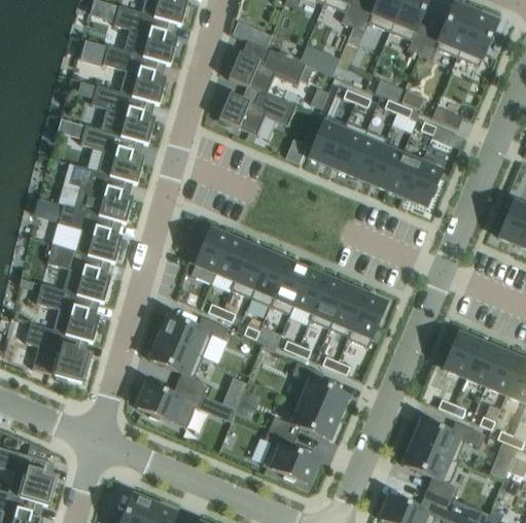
[(145,0),(142,11),(148,13),(169,20),(169,21),(177,23),(181,24),(187,0),(145,0)]
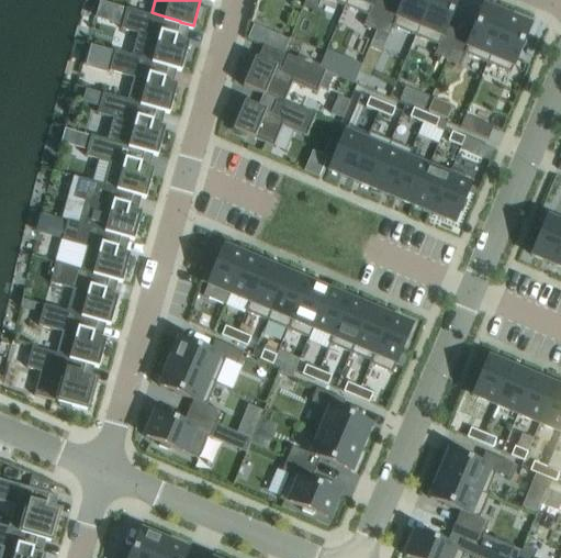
[(347,0),(346,2),(368,12),(365,21),(377,26),(388,0),(347,0)]
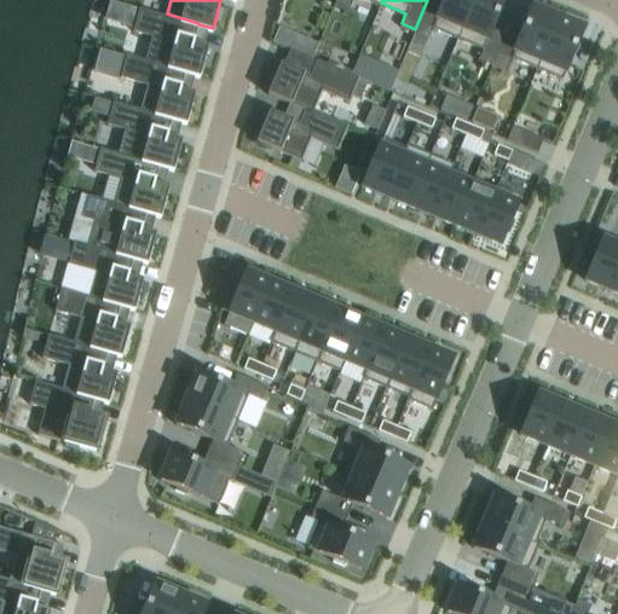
[(427,0),(415,29),(429,35),(433,24),(458,35),(472,0),(443,0),(442,4),(433,0),(427,0)]
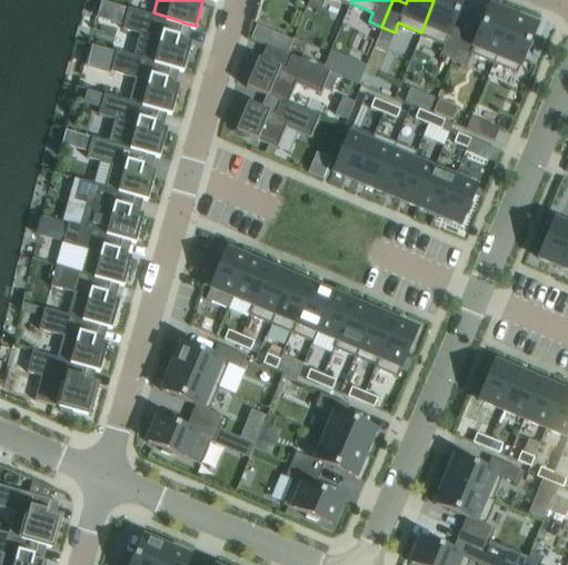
[(434,0),(421,32),(445,42),(440,51),(452,57),(465,28),(452,23),(461,0),(434,0)]
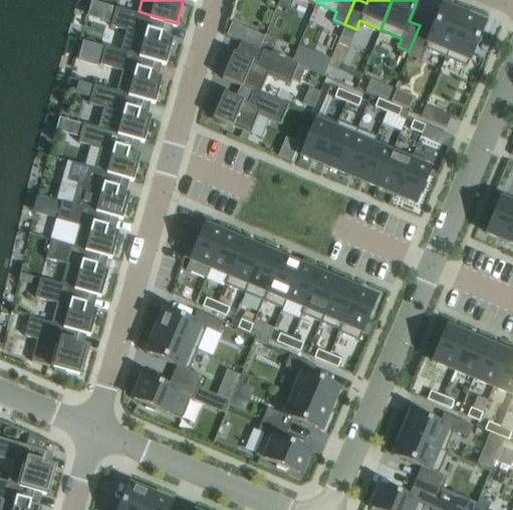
[(420,25),(409,51),(421,56),(425,45),(446,54),(464,11),(443,2),(431,30),(420,25)]
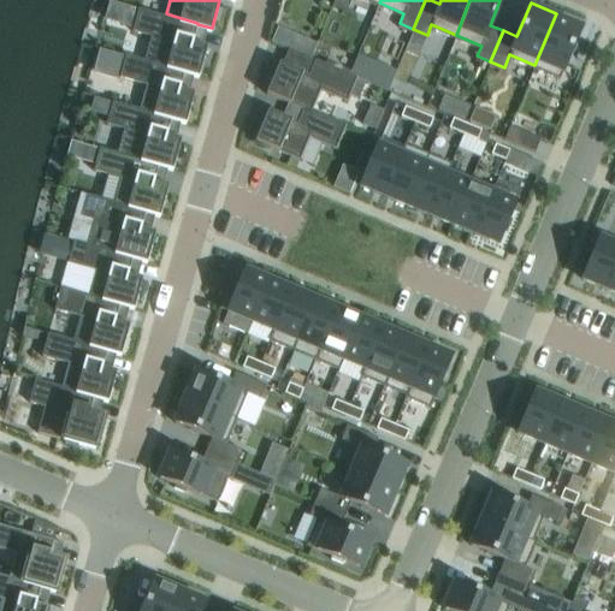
[(140,5),(132,28),(152,33),(145,57),(148,58),(153,59),(153,60),(185,69),(184,70),(194,72),(199,75),(207,43),(202,42),(193,40),(197,24),(197,23),(173,16),(166,13),(140,5)]
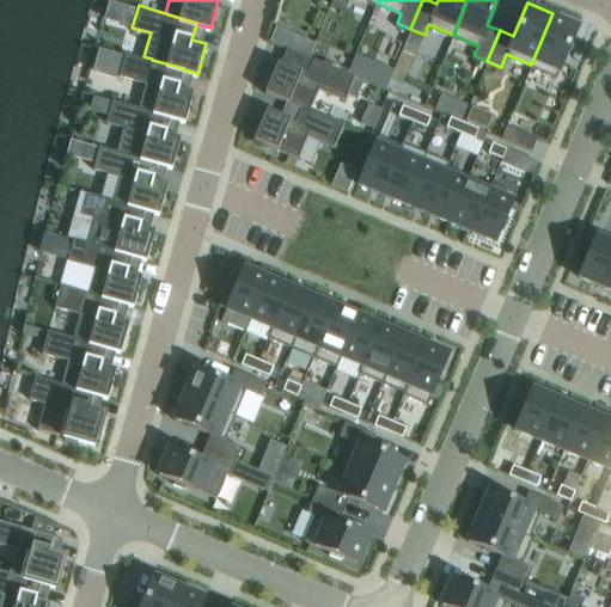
[(553,13),(531,65),(556,75),(578,24),(553,13)]
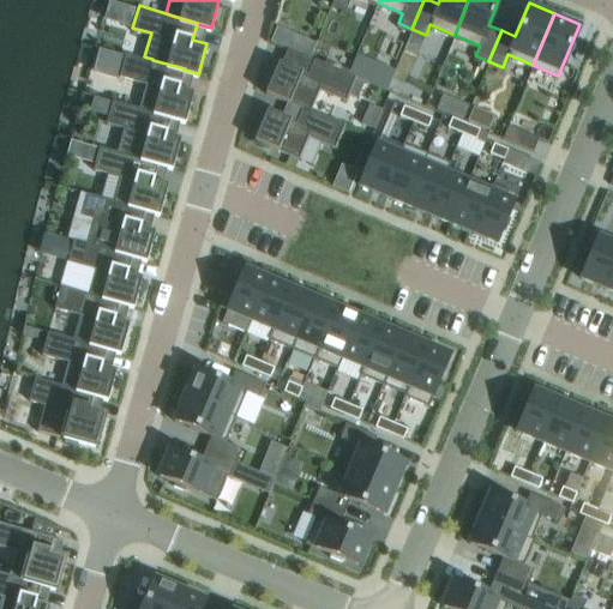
[(126,52),(120,73),(146,82),(140,106),(139,106),(172,115),(172,116),(180,119),(186,120),(194,90),(188,88),(180,85),(184,70),(185,68),(152,60),(152,59),(148,58),(144,56),(126,52)]
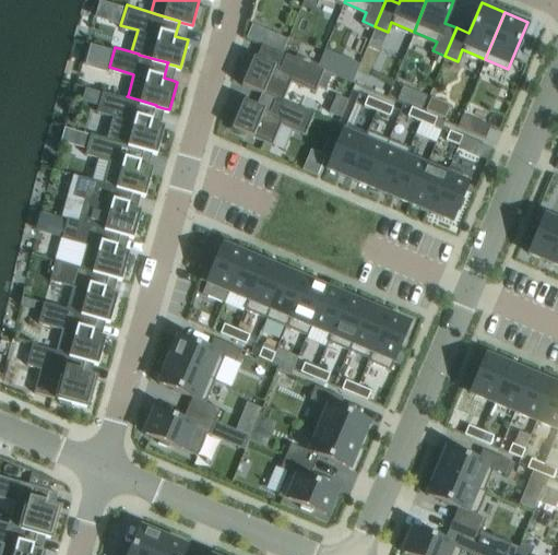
[(253,54),(242,82),(275,96),(276,95),(283,98),(283,97),(291,79),(316,89),(324,67),(286,51),(281,66),(257,56),(253,54)]
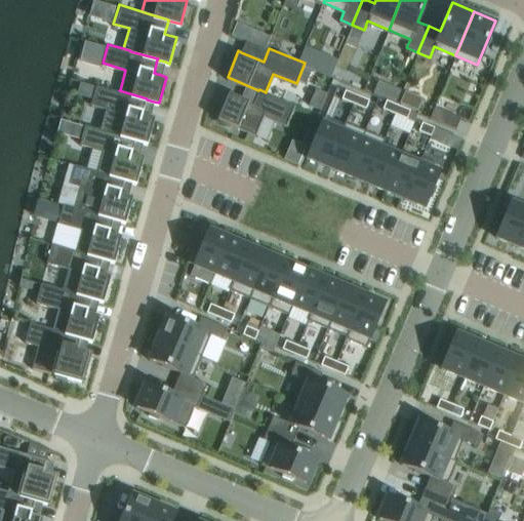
[(96,83),(91,103),(107,107),(101,127),(101,128),(135,137),(135,138),(144,141),(148,143),(155,116),(151,115),(143,113),(147,99),(147,98),(119,90),(120,90),(96,83)]
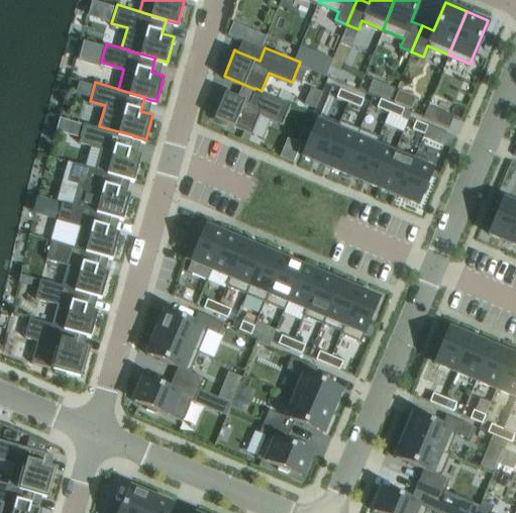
[(340,86),(336,94),(348,99),(351,91),(340,86)]
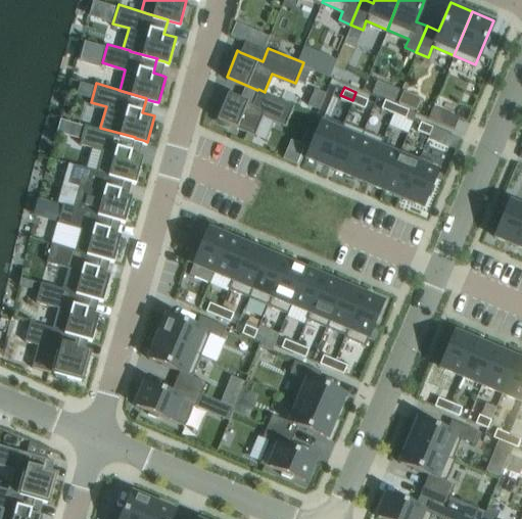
[(228,91),(217,116),(254,133),(263,113),(285,123),(294,103),(265,91),(265,92),(258,89),(257,90),(253,101),(228,91)]
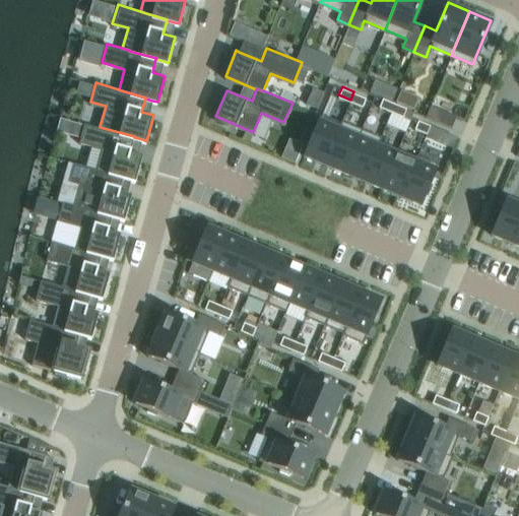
[(353,91),(350,100),(363,105),(366,97),(353,91)]
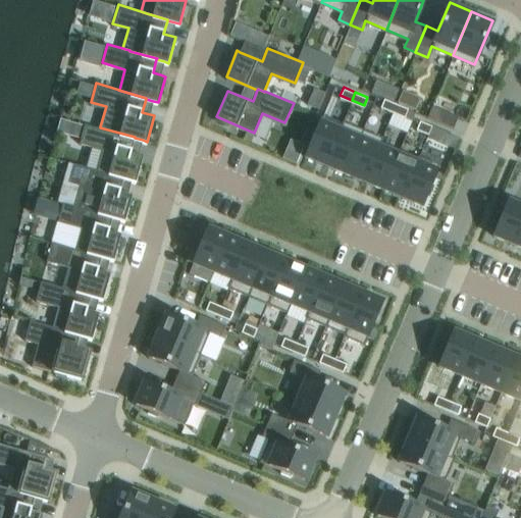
[(384,97),(381,105),(393,110),(397,102),(384,97)]
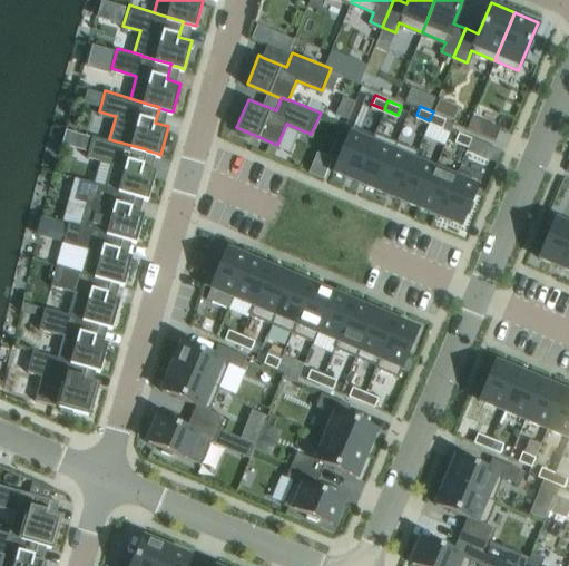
[(433,111),(429,120),(442,126),(445,116),(433,111)]
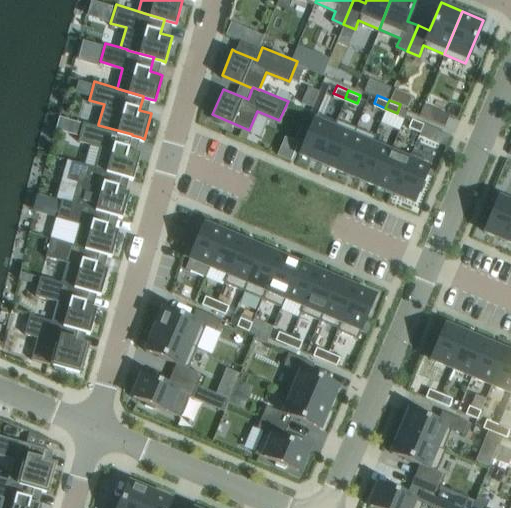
[(424,101),(419,112),(445,123),(450,111),(424,101)]
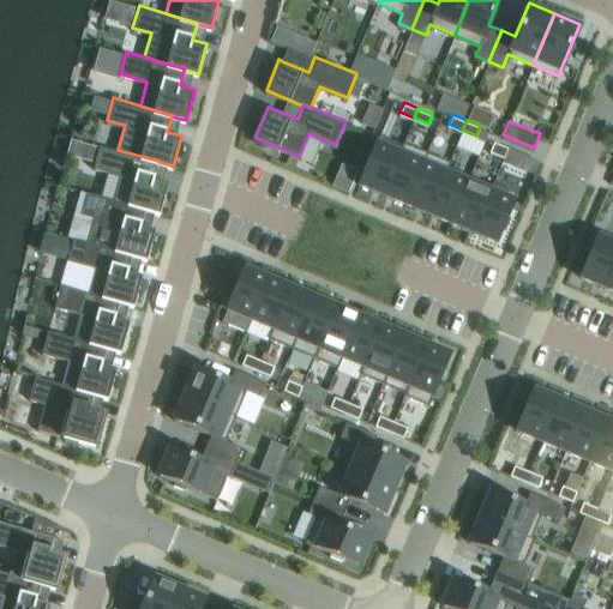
[(401,150),(384,191),(406,200),(427,150),(403,139),(403,142),(400,150),(401,150)]
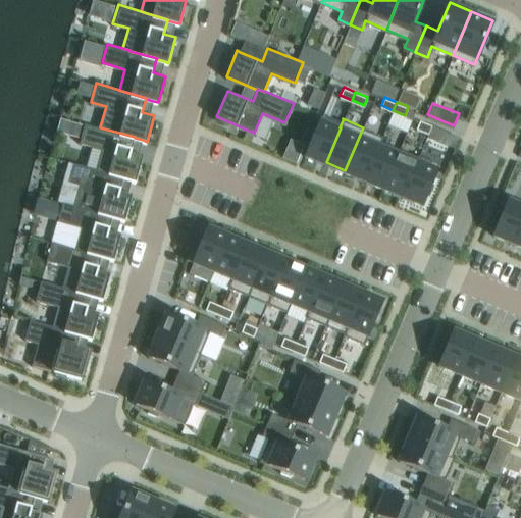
[(420,118),(417,127),(428,133),(432,123),(420,118)]
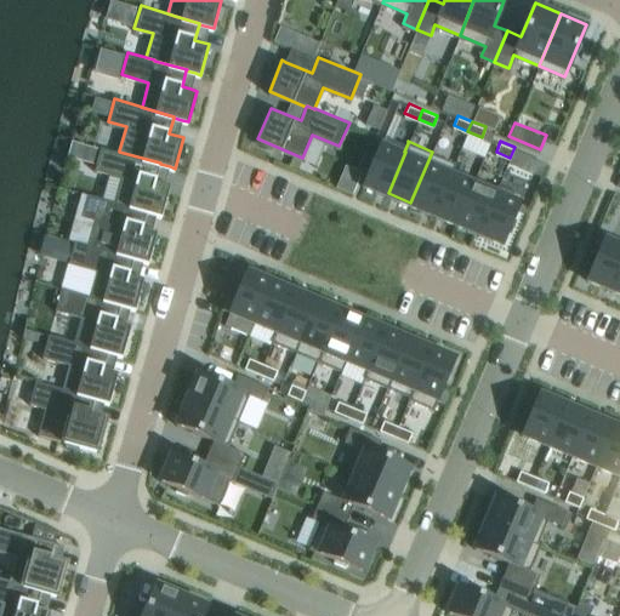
[(381,142),(364,183),(388,193),(405,152),(404,152),(381,142)]
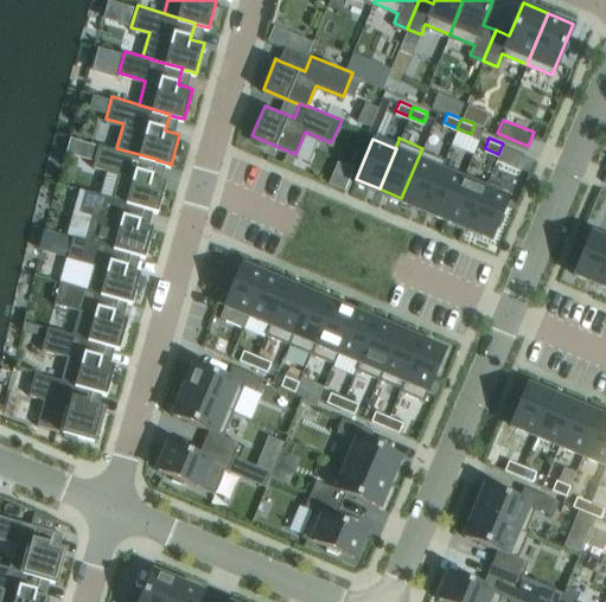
[(99,142),(93,164),(120,172),(113,196),(113,197),(144,205),(144,206),(153,209),(158,210),(166,180),(161,179),(152,175),(157,160),(157,159),(116,148),(116,147),(99,142)]
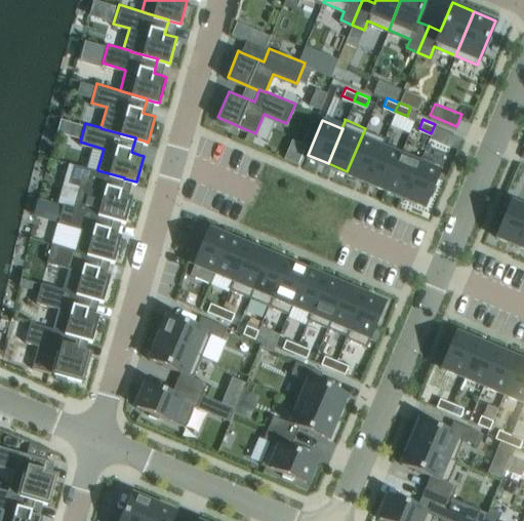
[(365,128),(347,171),(366,179),(380,145),(381,146),(386,136),(365,128)]
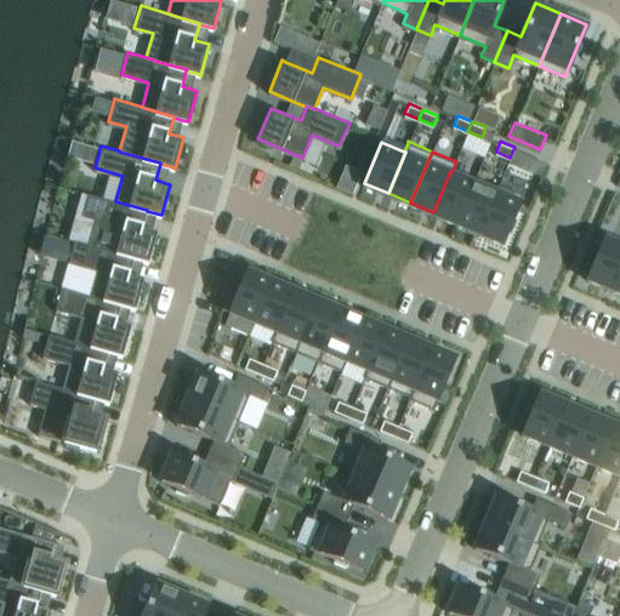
[(450,171),(433,212),(456,222),(473,181),(451,172),(450,171)]
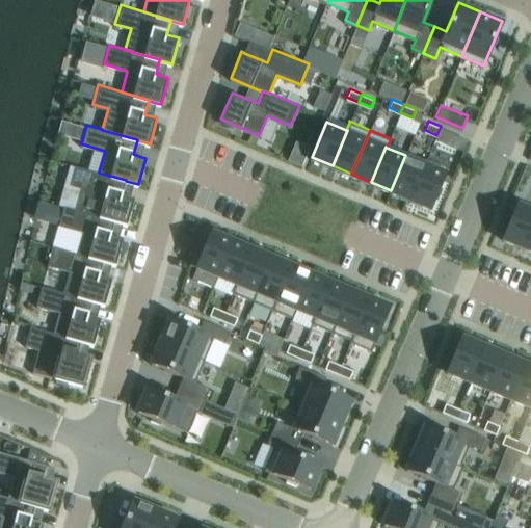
[(405,155),(391,190),(410,199),(425,163),(424,163),(405,155)]
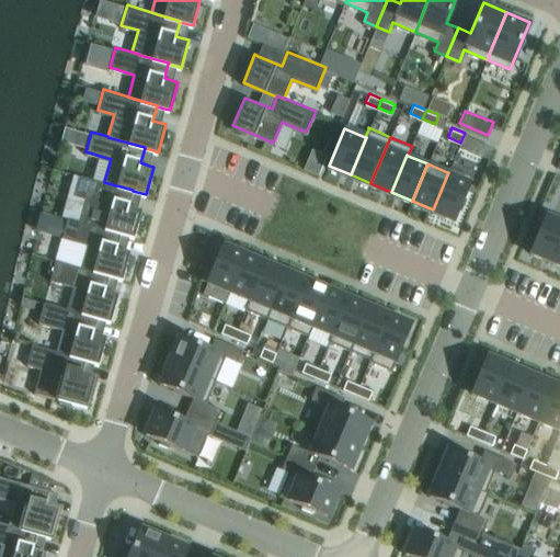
[(448,172),(433,209),(454,218),(472,174),(450,165),(447,172),(448,172)]
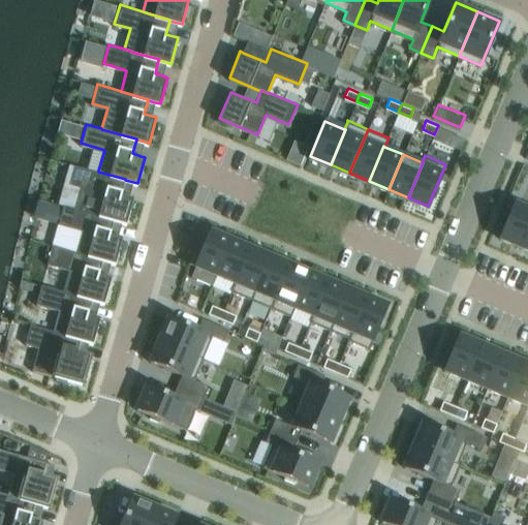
[(75,163),(69,183),(81,186),(75,207),(87,210),(87,211),(115,218),(114,219),(122,221),(126,223),(134,196),(129,195),(121,193),(125,180),(125,179),(98,172),(98,171),(75,163)]
